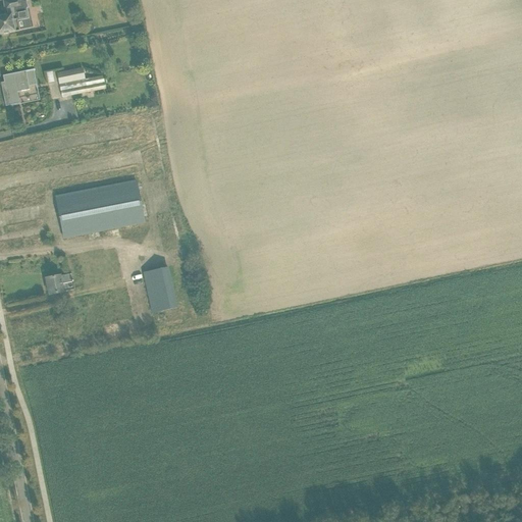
[(29,19),(27,8),(28,8),(25,0),(8,0),(3,1),(4,10),(6,10),(7,15),(0,15),(0,34),(3,33),(3,35),(19,31),(17,21),(29,19)]
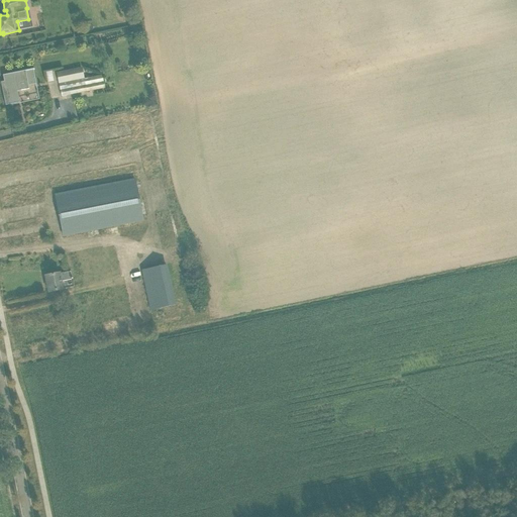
[(104,88),(102,76),(83,79),(81,68),(57,73),(59,84),(61,97),(104,88)]
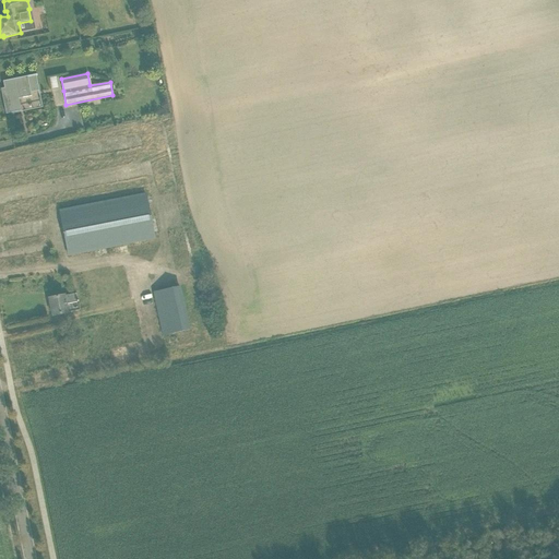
[(10,113),(10,114),(15,113),(15,111),(21,110),(18,98),(31,96),(30,93),(38,91),(35,75),(36,75),(36,74),(2,81),(6,94),(1,94),(6,114),(10,113)]
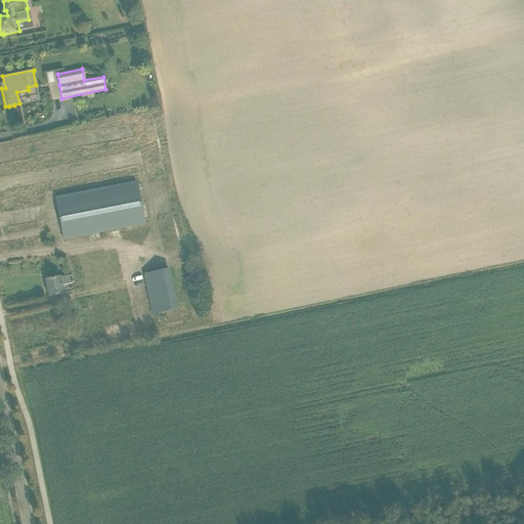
[(55,198),(63,239),(144,223),(136,181),(55,198)]
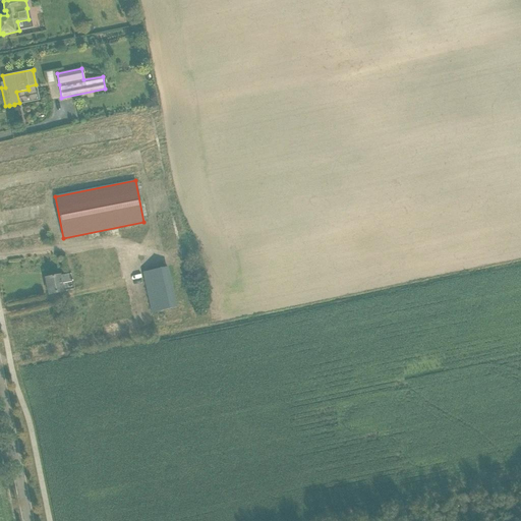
[(62,291),(61,284),(72,282),(81,329),(118,322),(104,249),(77,255),(67,257),(70,274),(59,276),(45,278),(48,294),(62,291)]
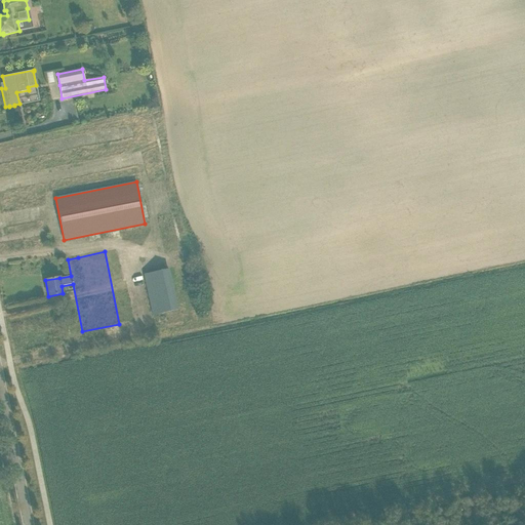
[(178,310),(169,269),(144,275),(155,326),(179,321),(177,310),(178,310)]
